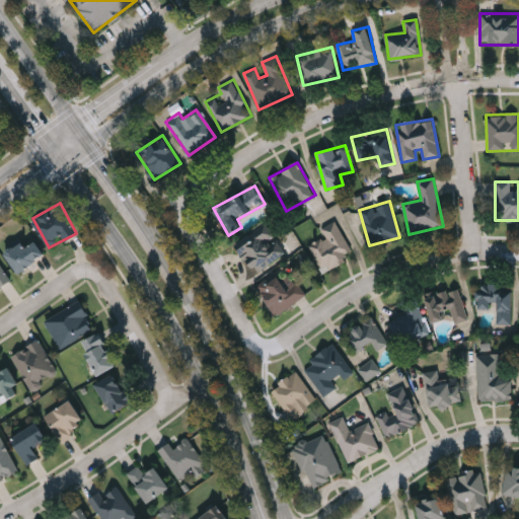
[(343,253),(346,262),(321,272),(310,243),(325,237),(320,227),(338,221),(349,251),(343,253)]
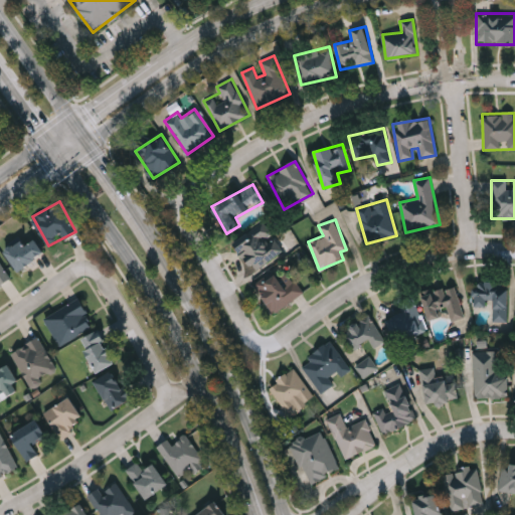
[(256,271),(234,246),(263,221),(272,232),(267,236),(280,250),(256,271)]
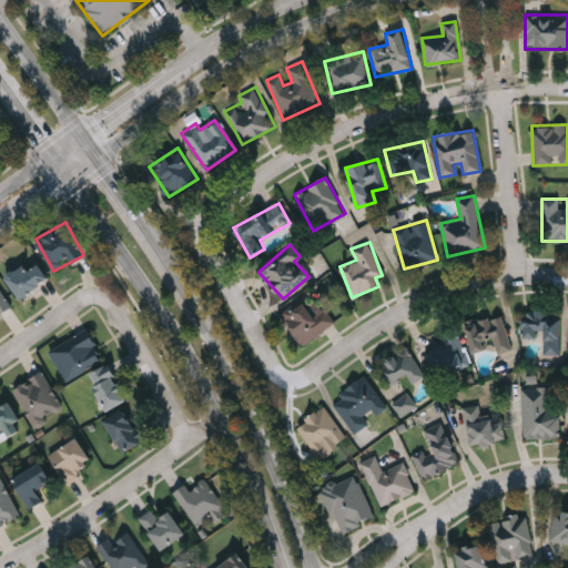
[(22,300),(7,277),(26,263),(31,271),(40,264),(50,279),(22,300)]
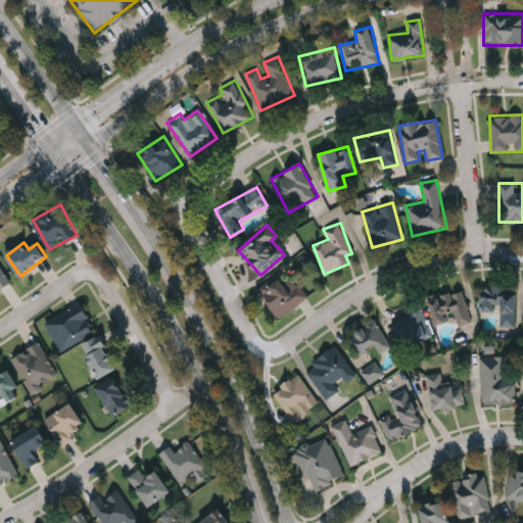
[(0,266),(11,282),(0,289),(0,266)]
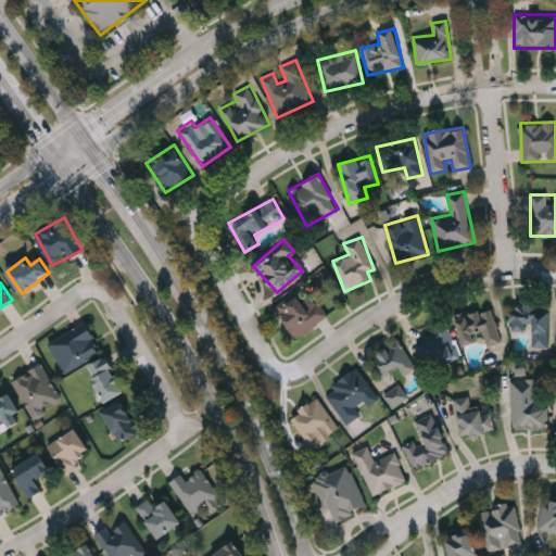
[(277,308),(297,294),(307,308),(317,302),(327,315),(297,337),(277,308)]
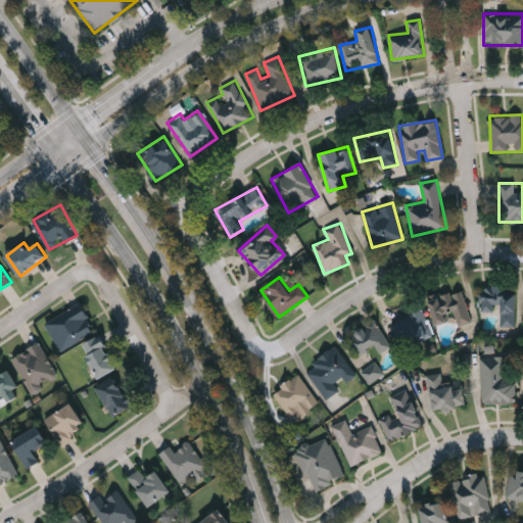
[(515,285),(515,326),(500,326),(500,311),(480,311),(480,286),(515,285)]
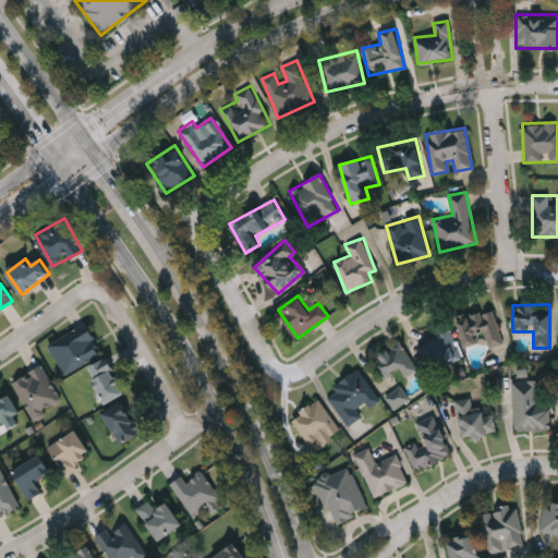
[(493,308),(501,344),(485,348),(484,341),(464,347),(458,317),(493,308)]
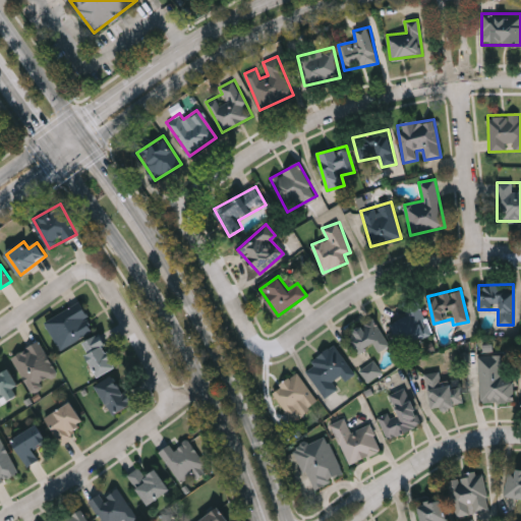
[(394,321),(406,317),(402,303),(419,299),(428,335),(400,343),(394,321)]
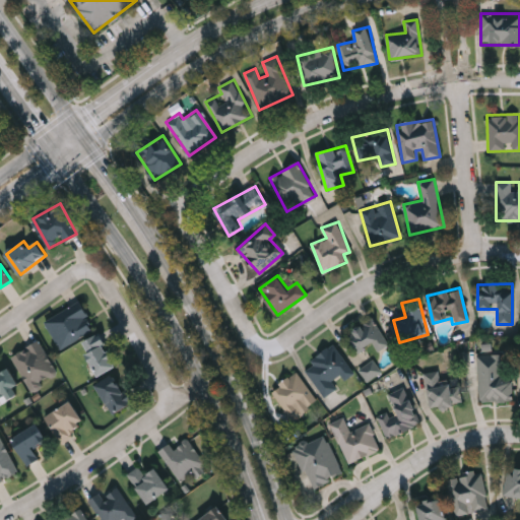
[(60,347),(46,320),(81,302),(95,329),(60,347)]
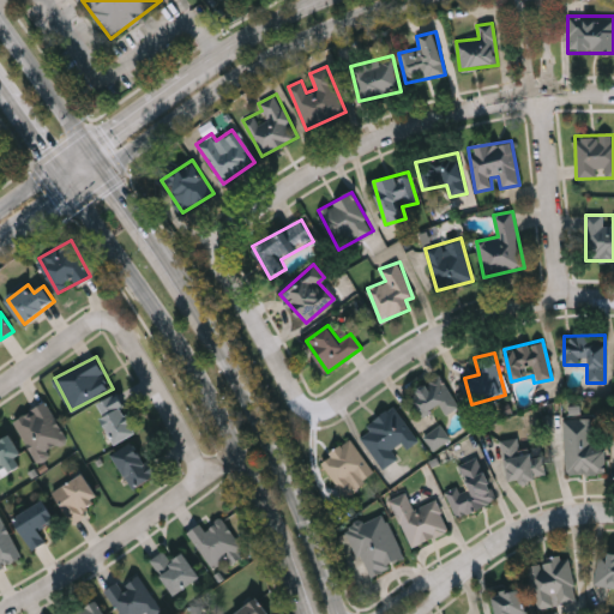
[(411,401),(433,375),(452,392),(431,417),(411,401)]
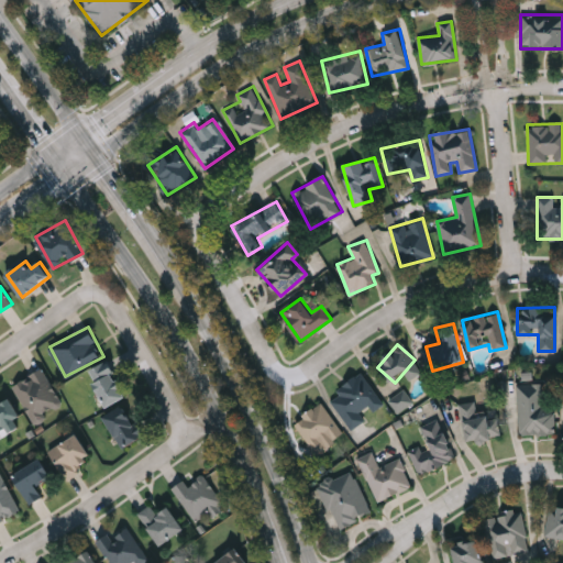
[(108,407),(88,372),(109,361),(128,396),(108,407)]
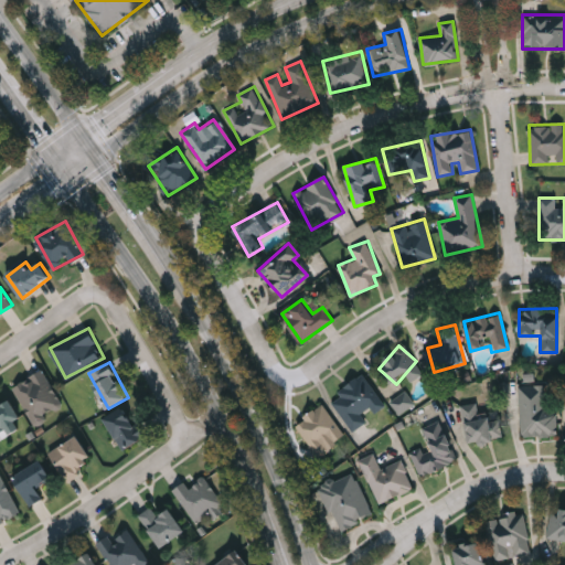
[(34,425),(14,384),(48,369),(67,408),(34,425)]
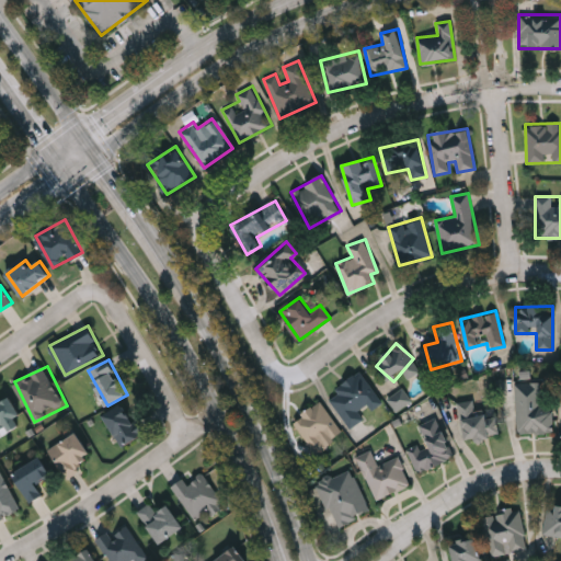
[(367,405),(359,411),(364,418),(350,428),(327,396),(359,371),(382,402),(371,411),(367,405)]
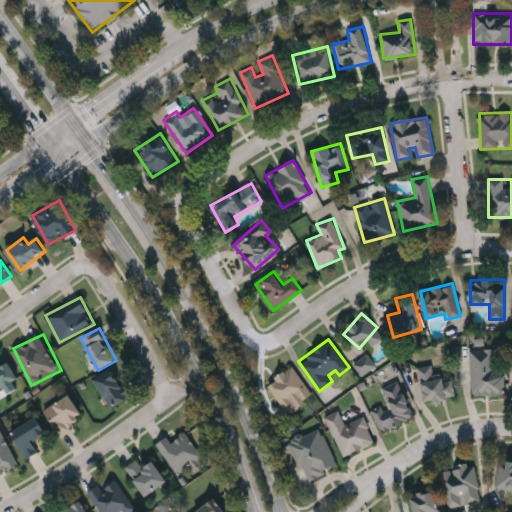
[(494,347),(495,375),(504,375),(505,395),(471,395),(470,348),(494,347)]
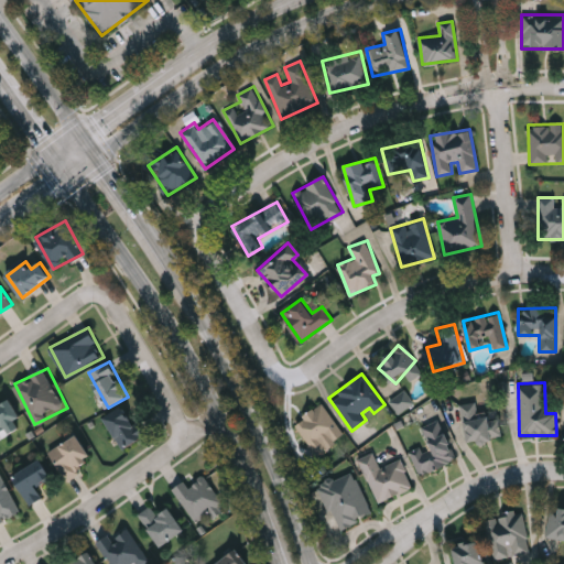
[(415,404),(405,390),(390,401),(399,415),(415,404)]
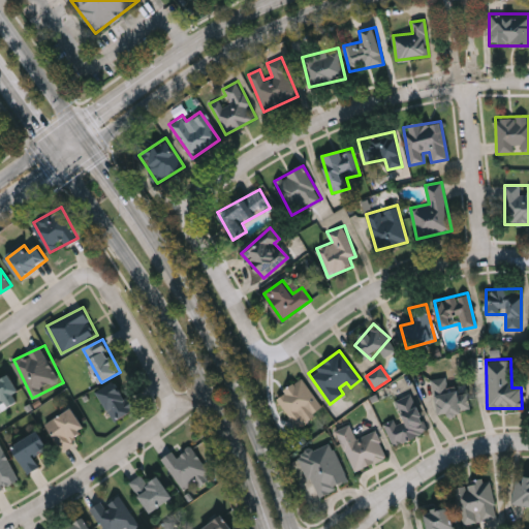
[(11,408),(0,405),(0,375),(19,379),(11,408)]
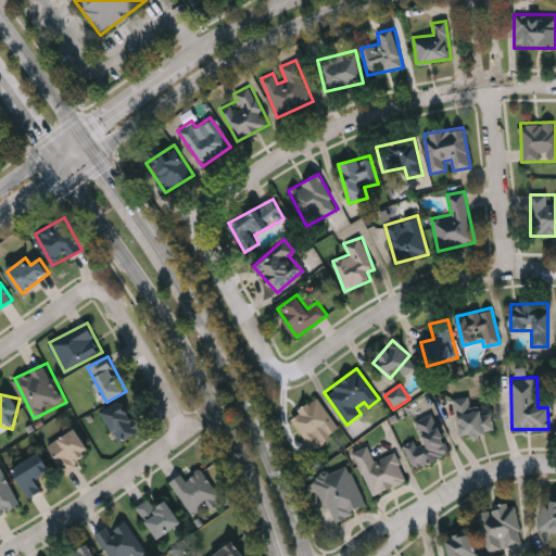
[(495,431),(462,439),(453,400),(469,395),(472,407),(490,404),(495,431)]
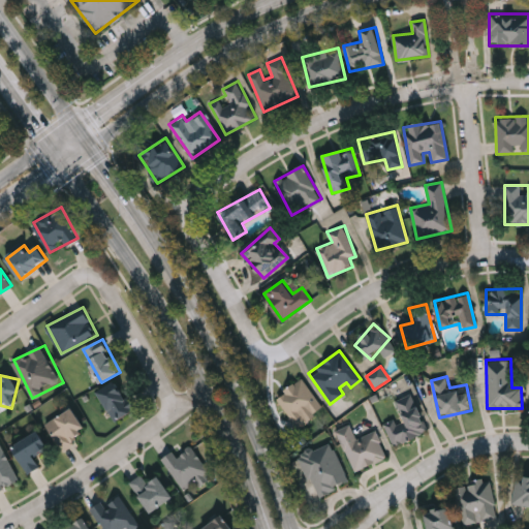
[(323,409),(297,428),(275,397),(302,378),(323,409)]
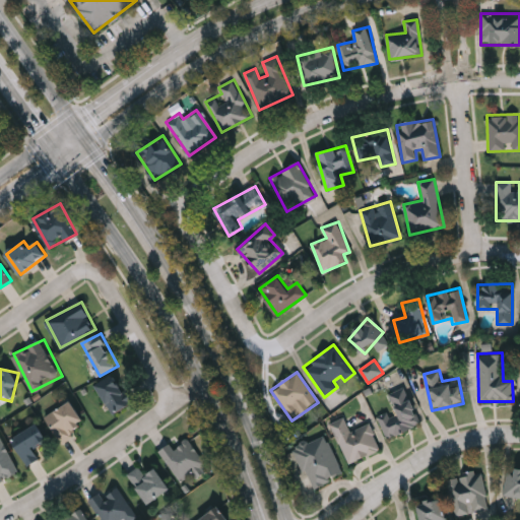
[(113,413),(100,383),(118,375),(132,404),(113,413)]
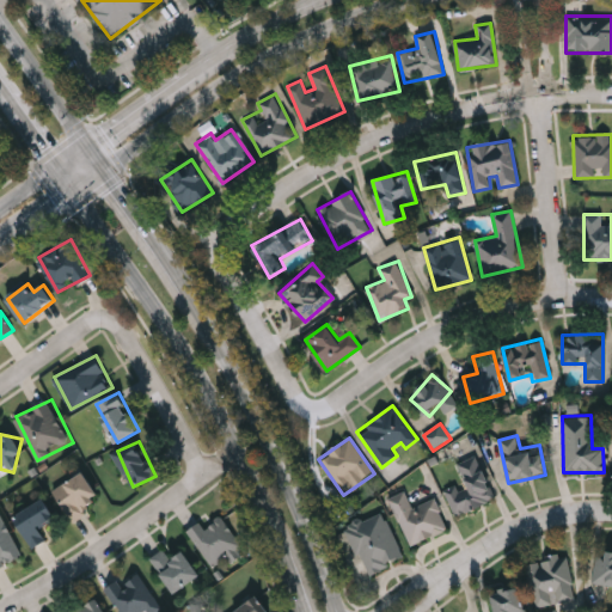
[(495,501),(456,516),(445,489),(464,482),(457,463),(477,456),(495,501)]
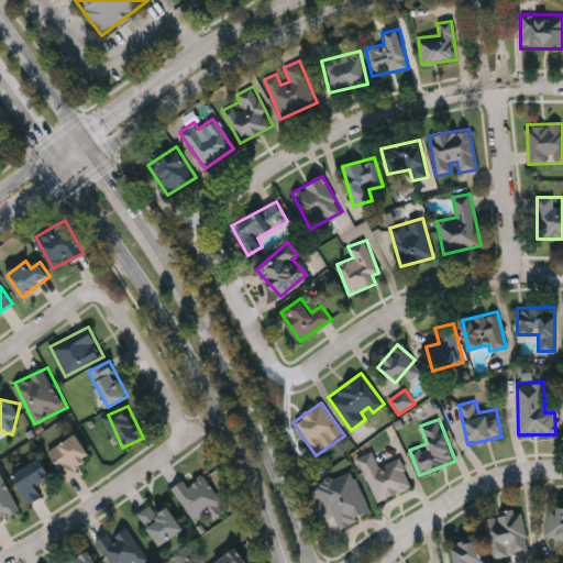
[(96,461),(67,479),(50,452),(78,433),(96,461)]
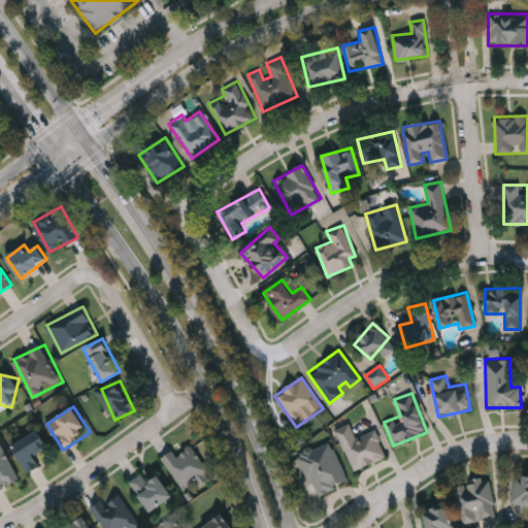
[(354,471),(335,429),(350,423),(356,438),(375,429),(387,457),(354,471)]
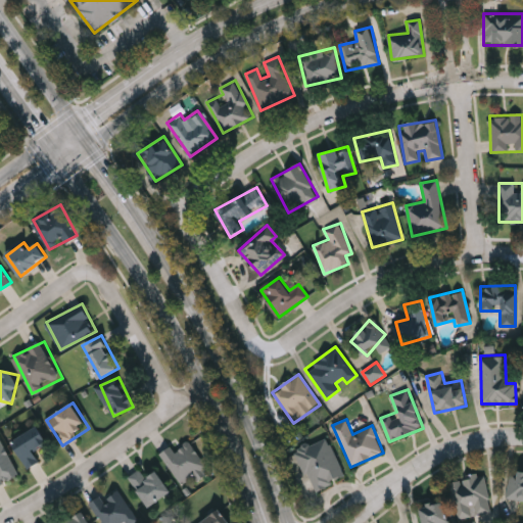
[(35,450),(41,461),(30,468),(13,441),(39,425),(49,441),(35,450)]
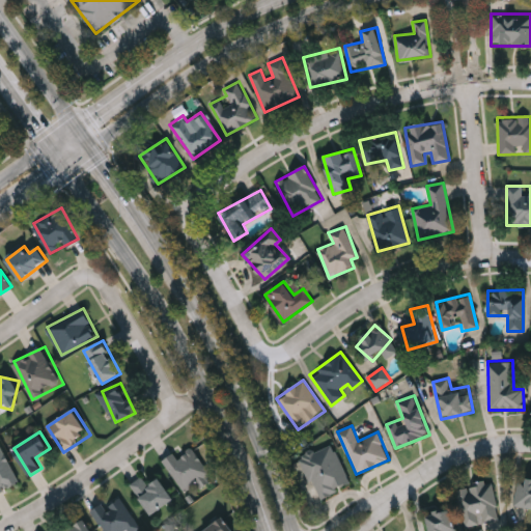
[(211,473),(186,491),(165,463),(191,444),(211,473)]
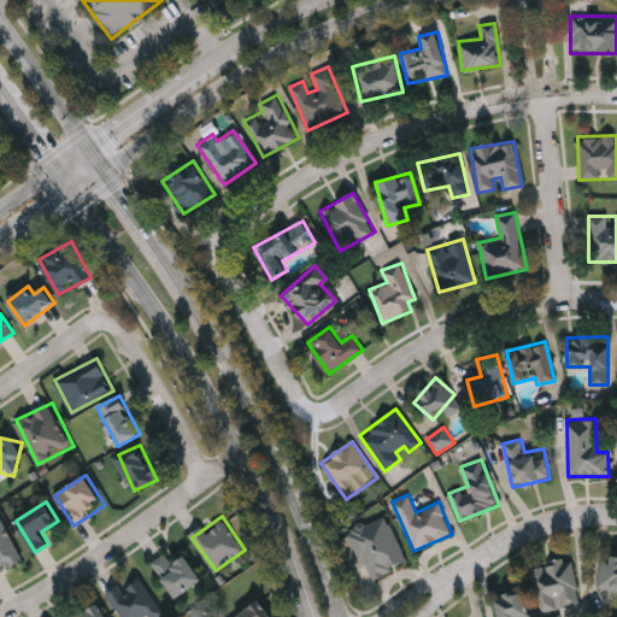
[(370,580),(350,532),(387,516),(407,564),(370,580)]
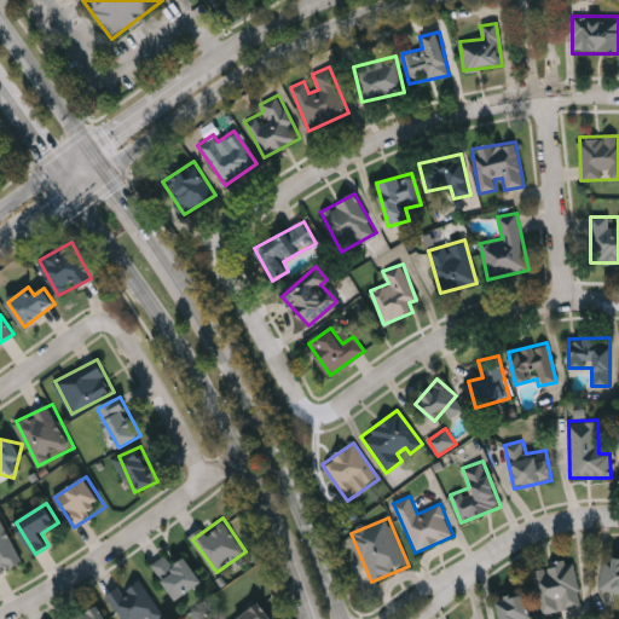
[(24,562),(0,573),(0,522),(4,521),(24,562)]
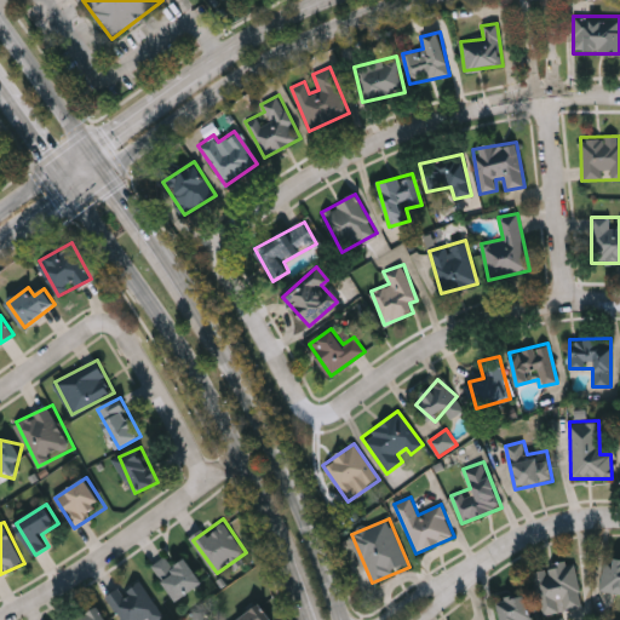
[(619,556),(619,593),(600,590),(606,554),(619,556)]
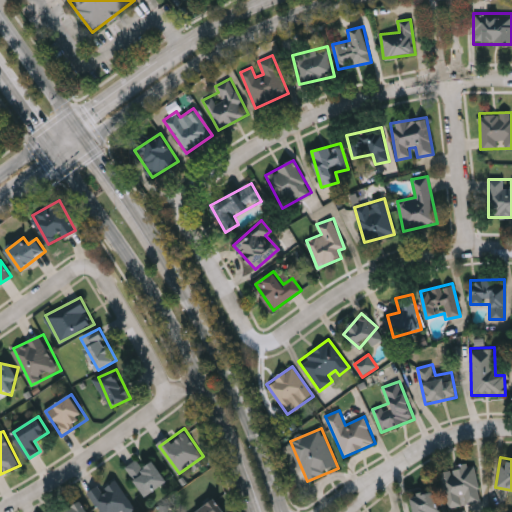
[(147,496),(126,466),(138,458),(144,466),(154,460),(169,480),(147,496)]
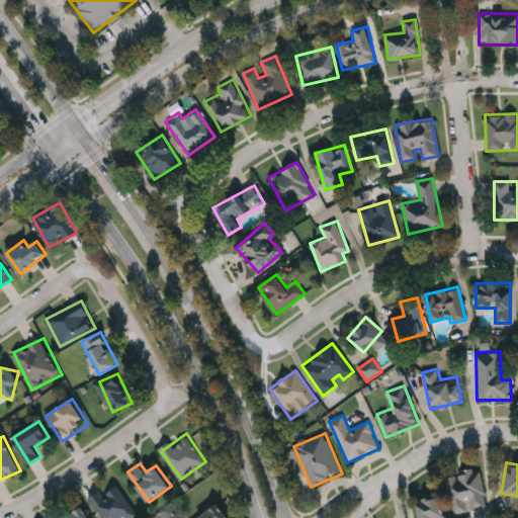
[(451,513),(447,473),(482,469),(486,509),(451,513)]
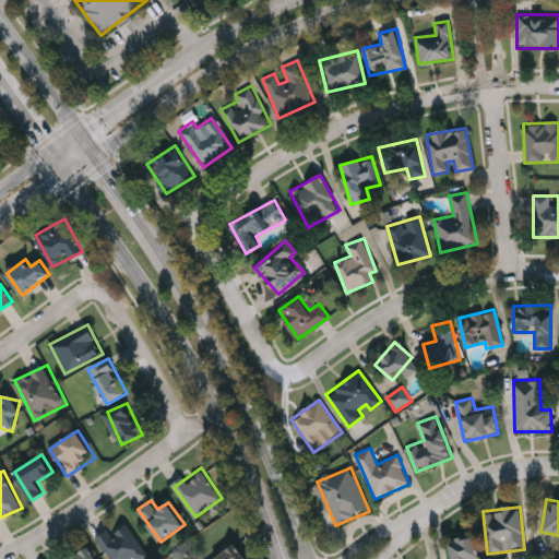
[(149,554),(140,558),(110,558),(96,537),(108,530),(111,533),(127,523),(149,554)]
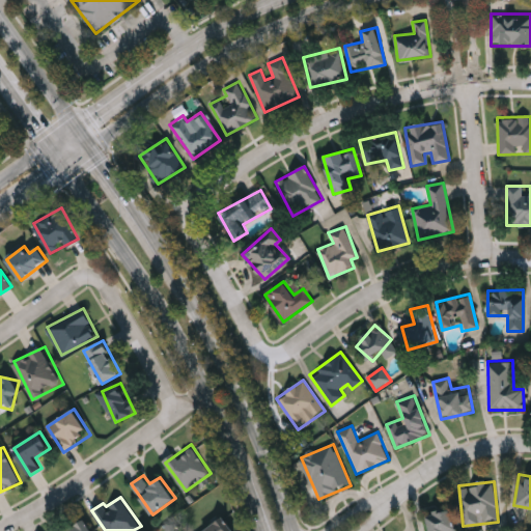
[(427,530),(426,513),(453,511),(454,530),(427,530)]
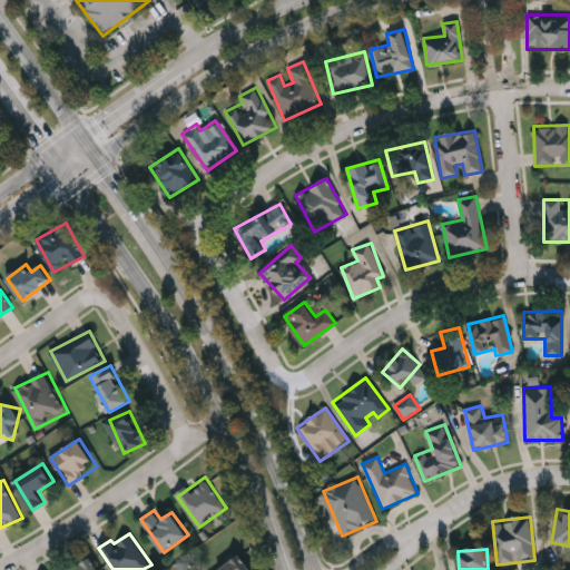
[(96,569),(91,558),(65,569),(96,569)]
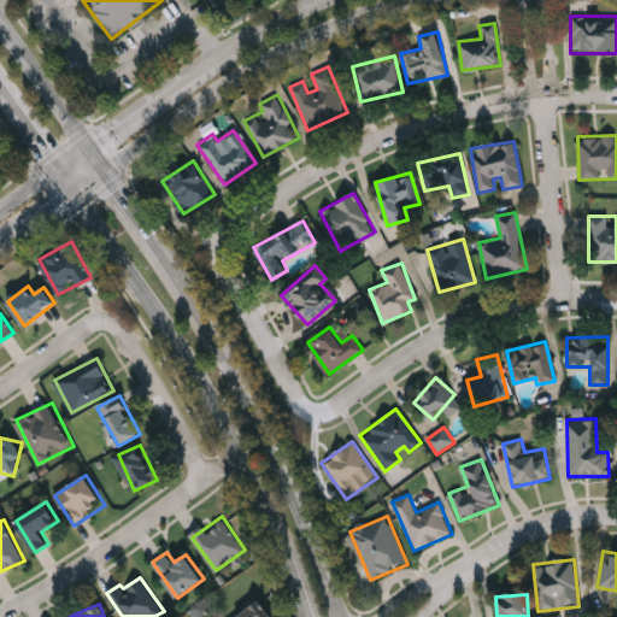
[(266,616),(240,616),(257,604),(266,616)]
